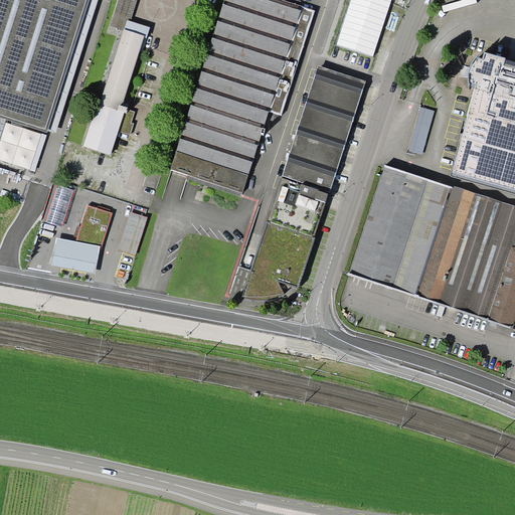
[(0,0),(0,117),(47,132),(47,131),(89,0),(0,0)]
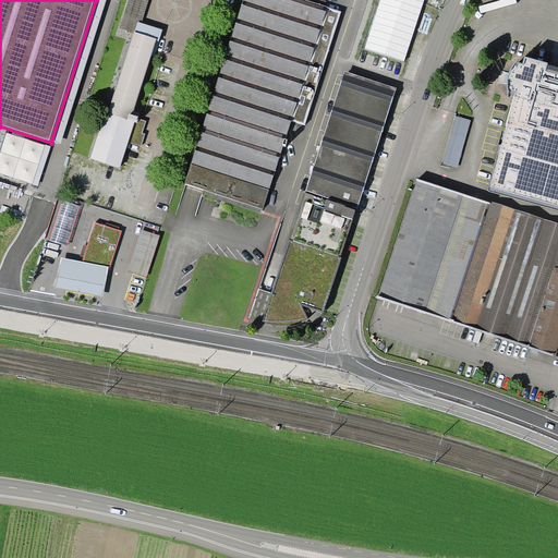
[(106,0),(96,0),(51,142),(61,144),(106,0)]
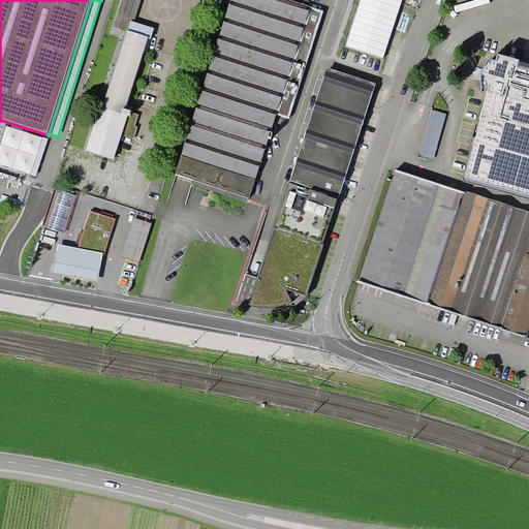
[(122,0),(114,27),(126,31),(127,29),(128,30),(130,21),(134,22),(141,0),(122,0)]
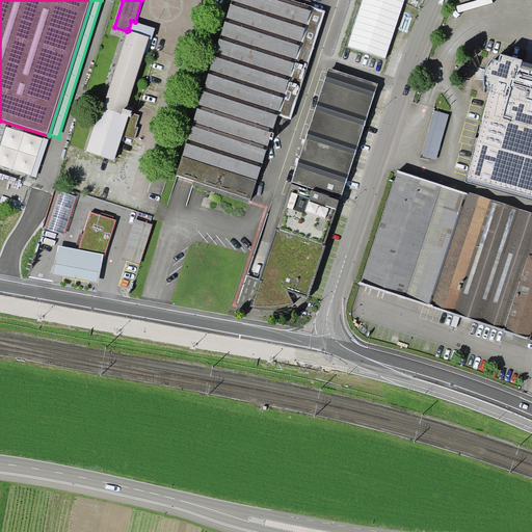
[(326,10),(310,5),(293,0),(232,0),(176,175),(193,180),(250,200),(277,115),(291,120),(326,10)]
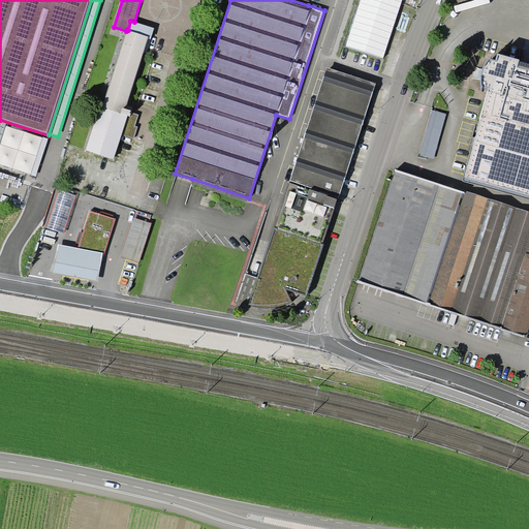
[(402,0),(361,0),(346,47),(383,58),(402,0)]
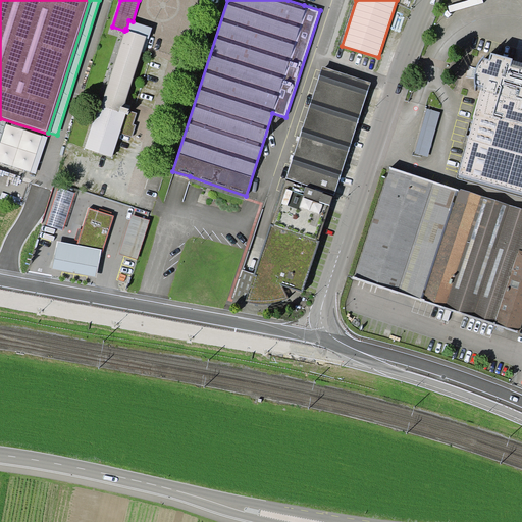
[(128,20),(126,30),(147,36),(142,52),(144,52),(152,28),(133,21),(128,20)]
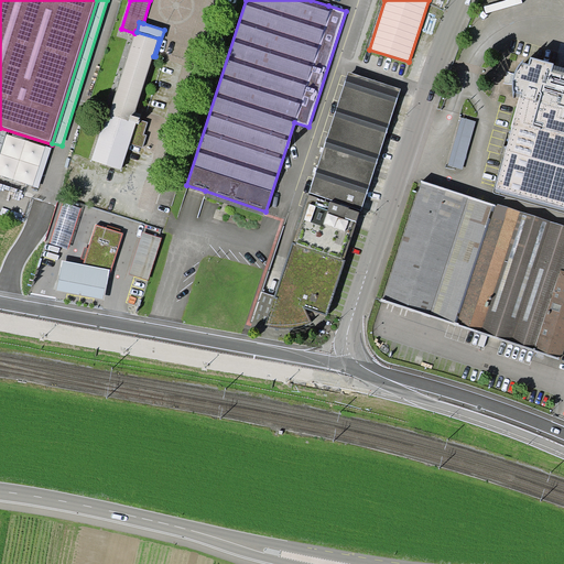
[(136,112),(153,56),(159,39),(137,32),(136,31),(134,33),(109,114),(106,112),(91,160),(93,160),(91,161),(121,170),(130,143),(142,148),(147,136),(144,134),(148,122),(140,120),(142,114),(136,112)]
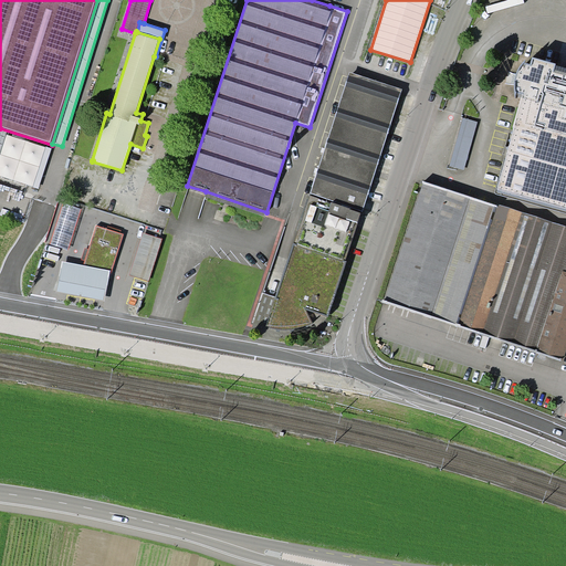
[(516,93),(522,94),(513,125),(514,125),(496,189),(565,208),(565,75),(553,73),(555,65),(556,63),(532,58),(530,64),(525,63),(525,61),(524,61),(522,64),(520,66),(519,69),(517,71),(516,73),(515,75),(515,77),(514,80),(514,83),(514,85),(514,88),(514,91),(514,93),(515,95),(515,96),(516,93)]
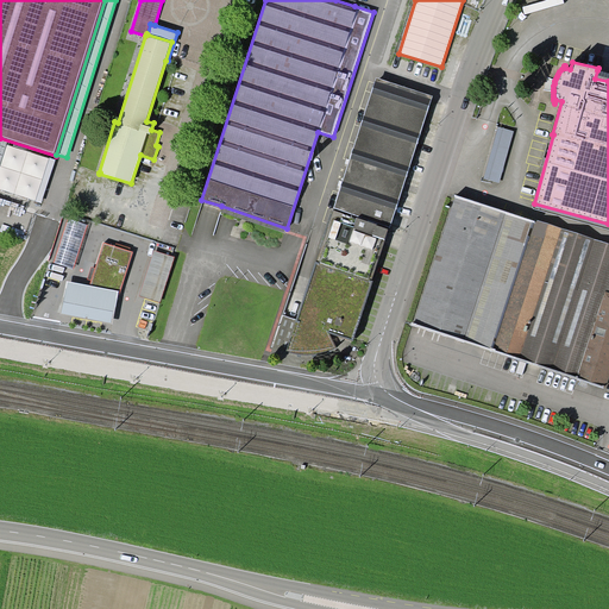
[(608,81),(608,73),(597,70),(595,79),(608,81)]
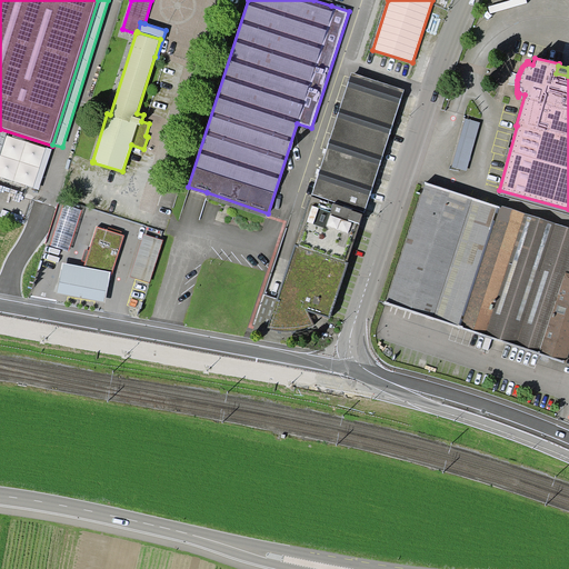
[(363,213),(405,90),(352,72),(311,196),(363,213)]
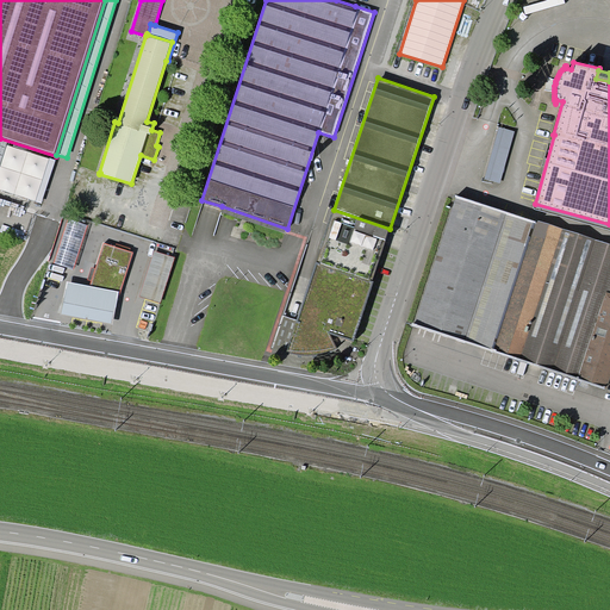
[(515,131),(499,128),(484,178),(500,182),(515,131)]
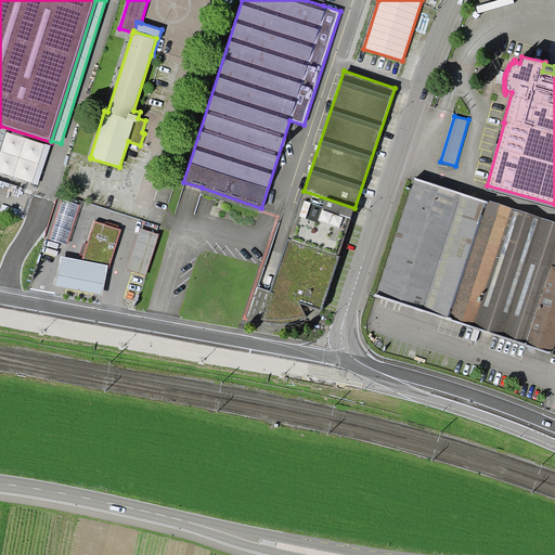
[(414,178),(374,296),(552,355),(554,344),(554,221),(489,199),(488,202),(414,178)]
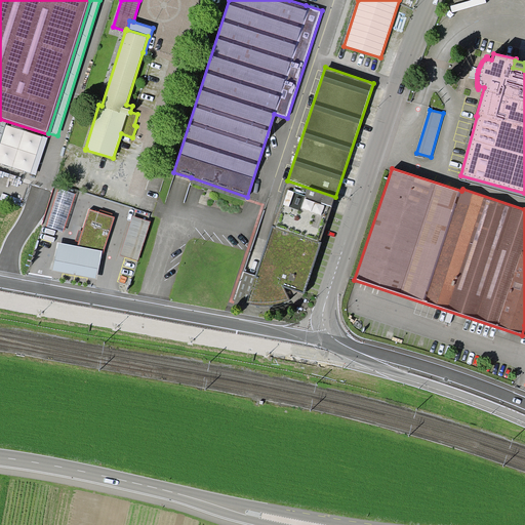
[(246,201),(247,197),(191,177),(190,182),(246,201)]
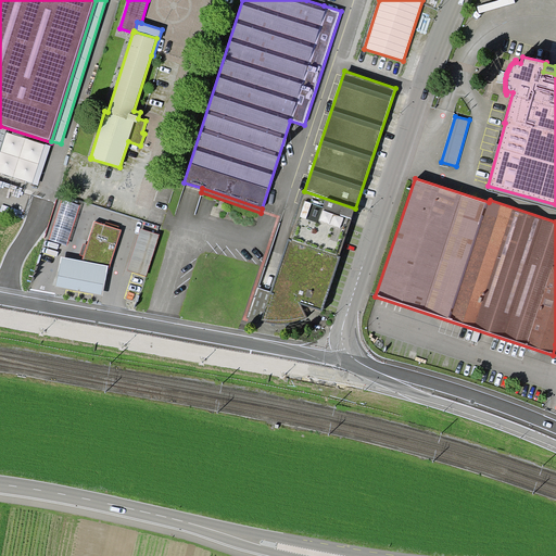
[(355,209),(304,191),(270,291),(261,321),(264,323),(265,323),(268,324),(273,324),(277,325),(281,325),(286,324),(288,324),(292,323),(297,321),(300,320),(302,319),(305,318),(307,317),(301,304),(323,312),(341,256),(339,256),(355,209)]
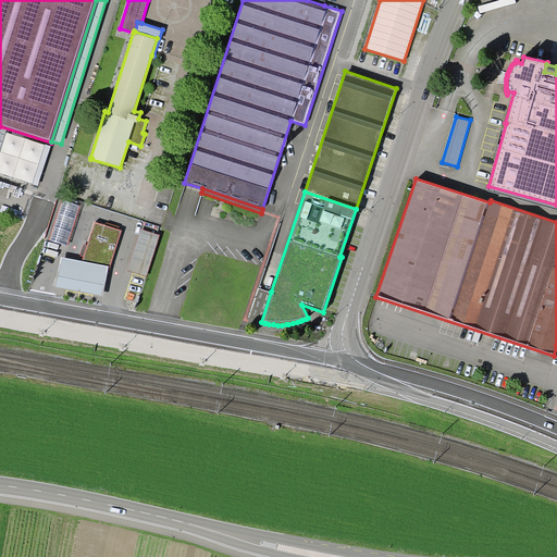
[(83,261),(109,265),(110,267),(122,231),(119,230),(106,225),(95,221),(87,245),(84,257),(83,261)]
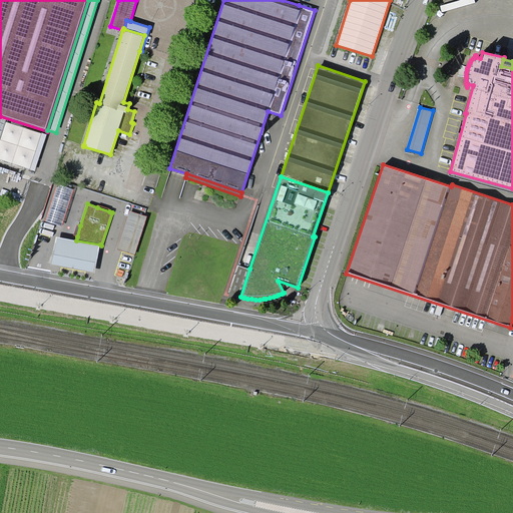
[(147,216),(129,211),(117,249),(135,254),(147,216)]
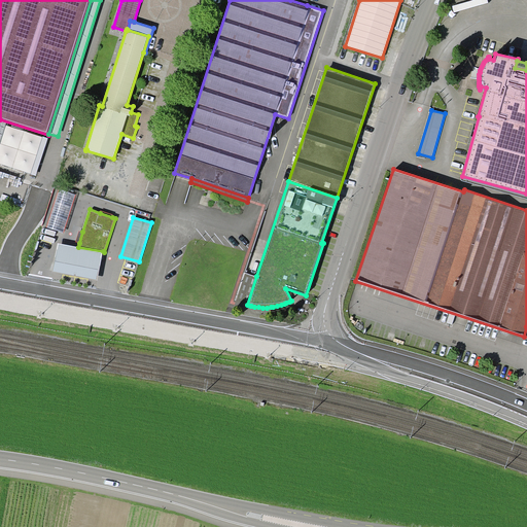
[(78,247),(58,243),(51,272),(98,280),(103,251),(78,247)]
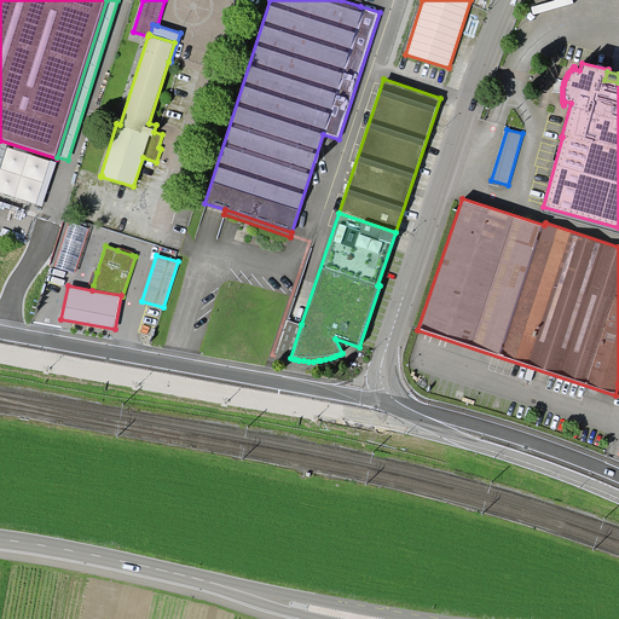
[(290,358),(301,324),(287,320),(276,353),(290,358)]
